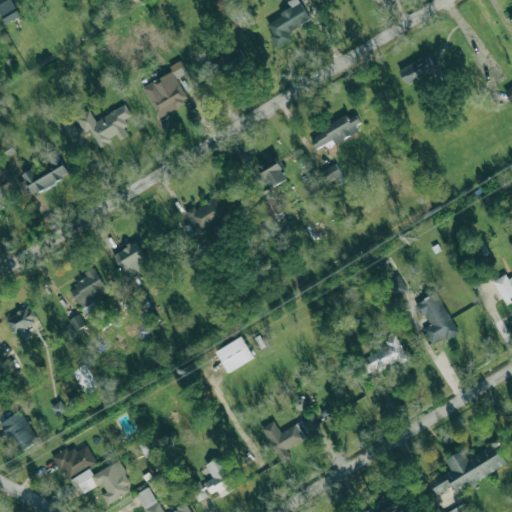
[(0,12),(6,23),(20,15),(11,0),(6,0),(0,3),(0,12)]
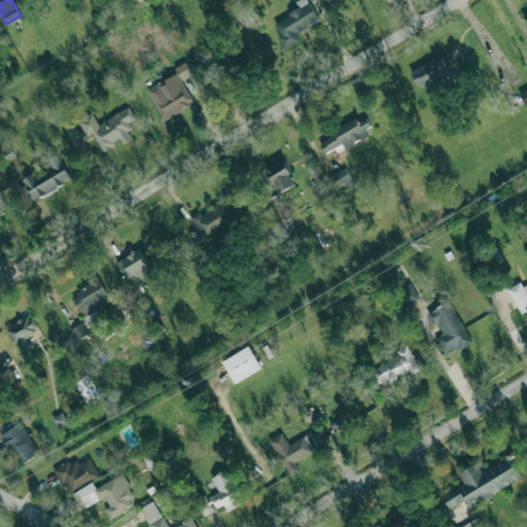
[(319,20),(307,0),(296,0),(295,1),(300,8),(273,24),(286,47),(300,39),(296,33),(319,20)]
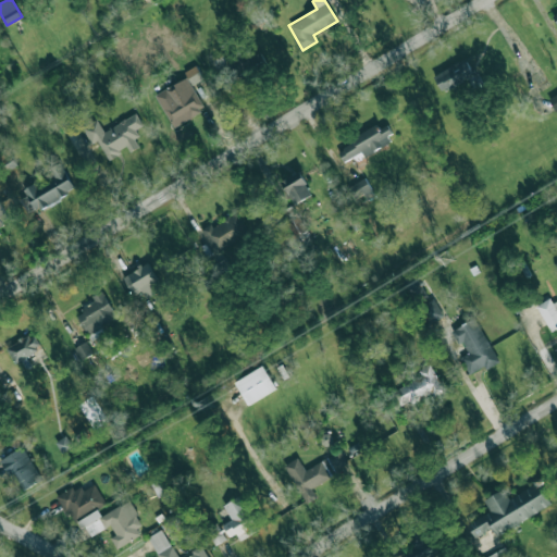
[(474,74),(466,59),(434,76),(443,91),(474,74)]
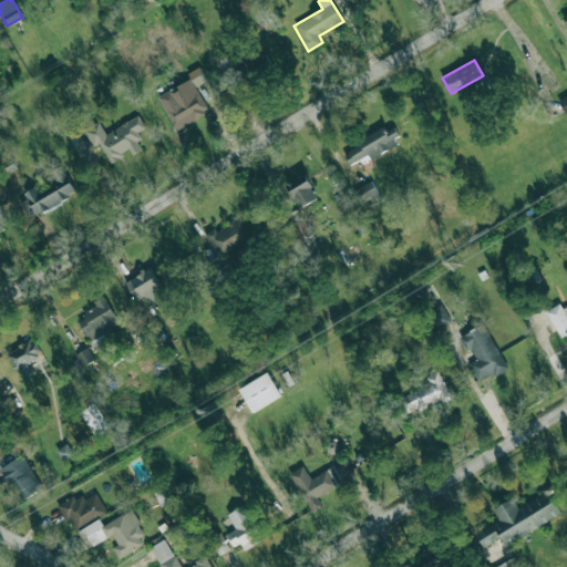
[(196,86),(207,79),(198,66),(187,73),(196,86)]
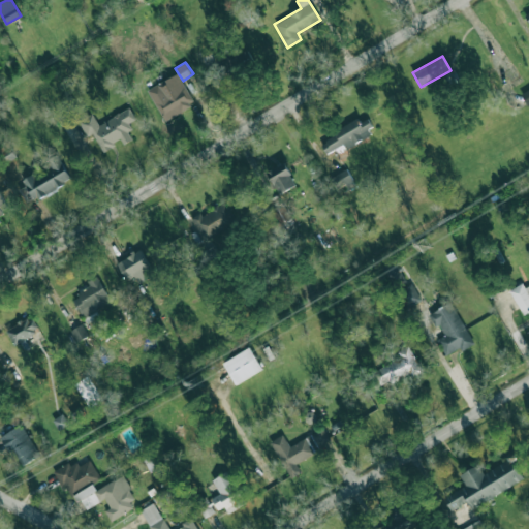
[(164,120),(194,103),(178,73),(148,90),(164,120)]
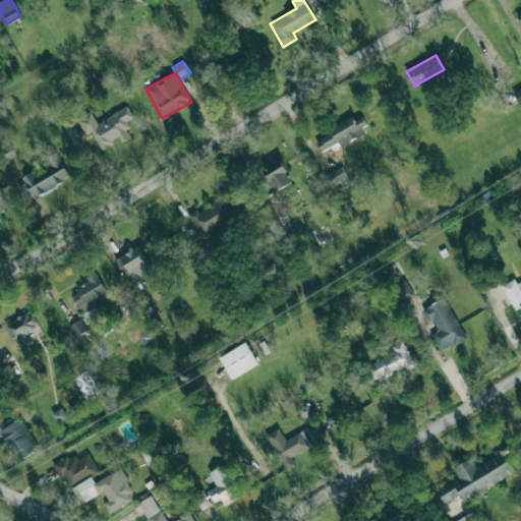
[(76,119),(88,139),(94,136),(101,149),(119,138),(122,142),(132,136),(124,122),(133,117),(127,106),(97,122),(91,111),(76,119)]
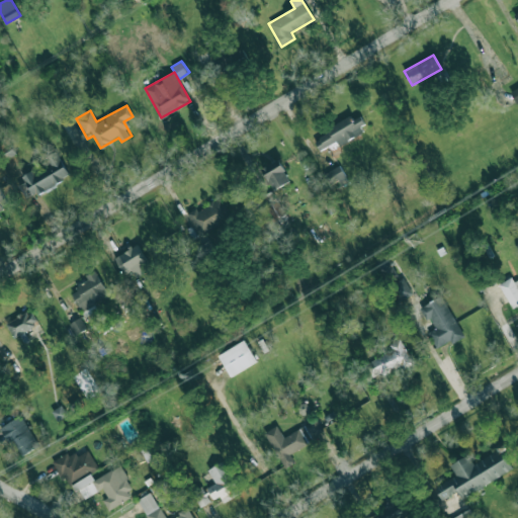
[(313,138),(319,150),(337,141),(339,146),(366,132),(357,114),(313,138)]
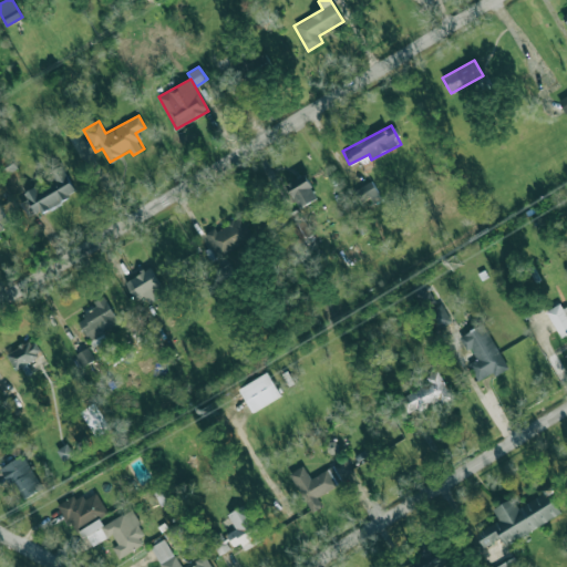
[(76,192),(61,165),(47,174),(50,179),(26,194),(38,215),(76,192)]
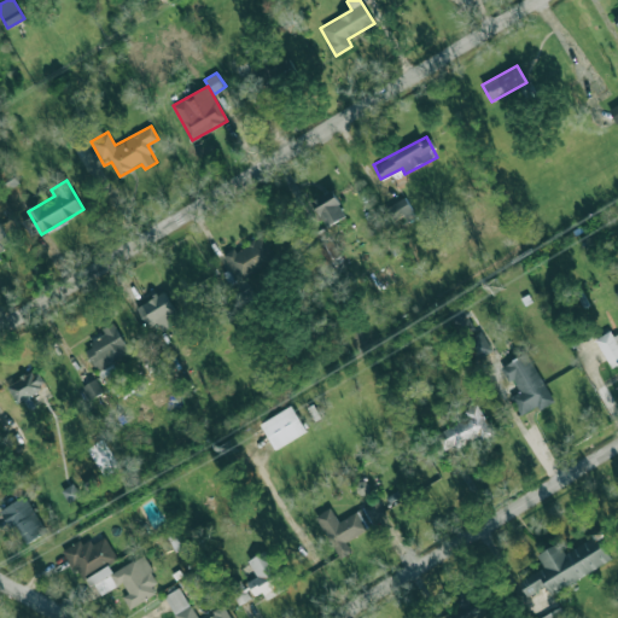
[(347,216),(333,190),(312,200),(326,227),(347,216)]
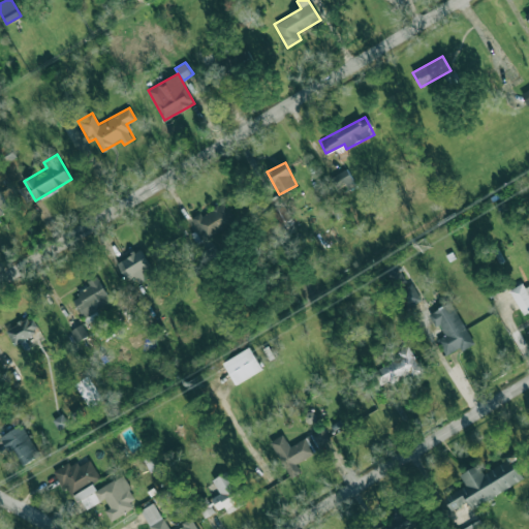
[(330,177),(336,191),(353,183),(347,168),(330,177)]
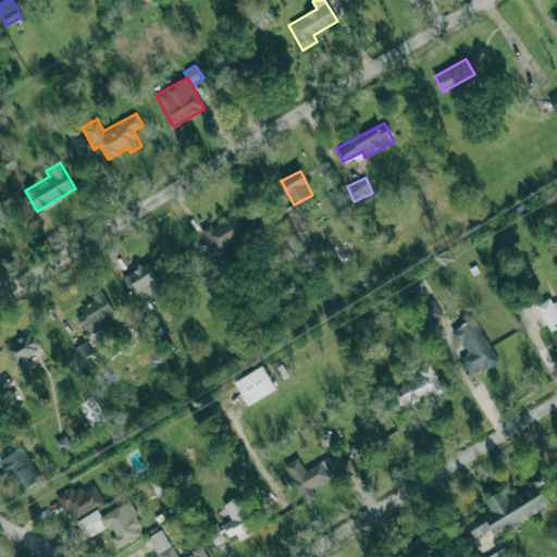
[(0,224),(9,220),(0,202),(0,224)]
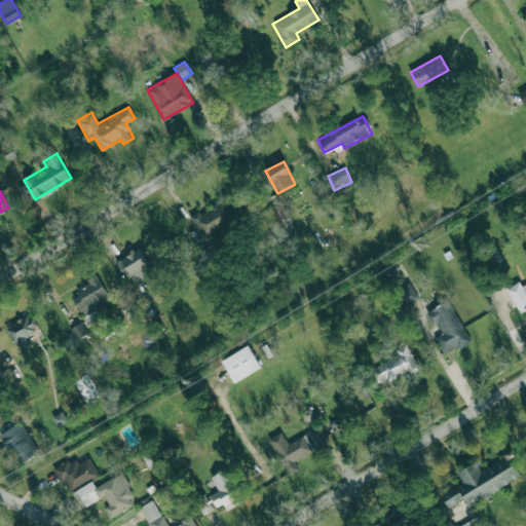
[(224,200),(190,218),(202,239),(235,221),(224,200)]
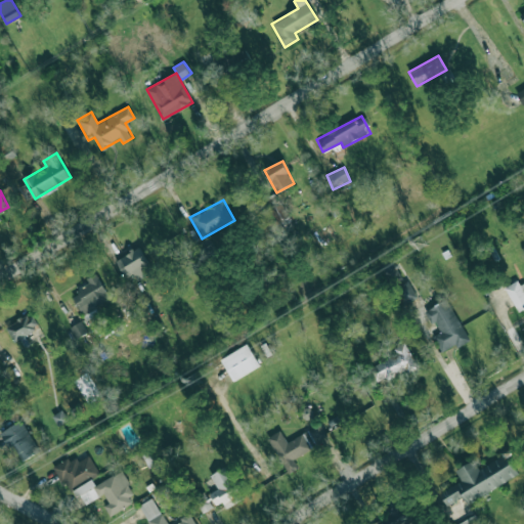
[(277,225),(290,219),(280,204),(269,210),(277,225)]
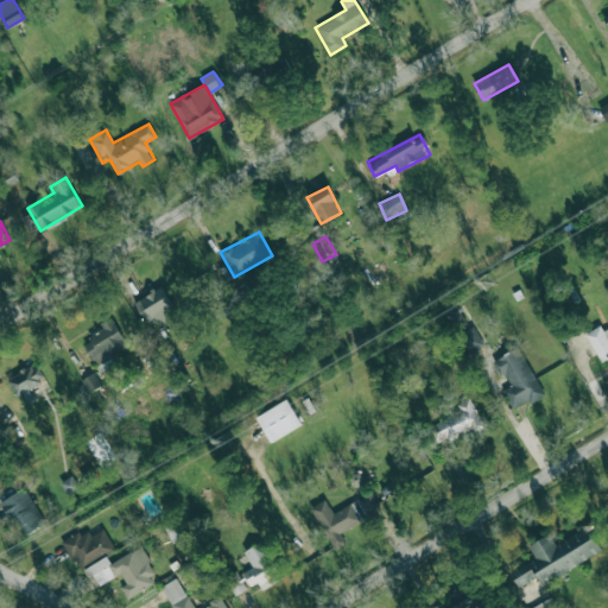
[(145,322),(154,316),(159,324),(177,315),(162,286),(134,302),(145,322)]
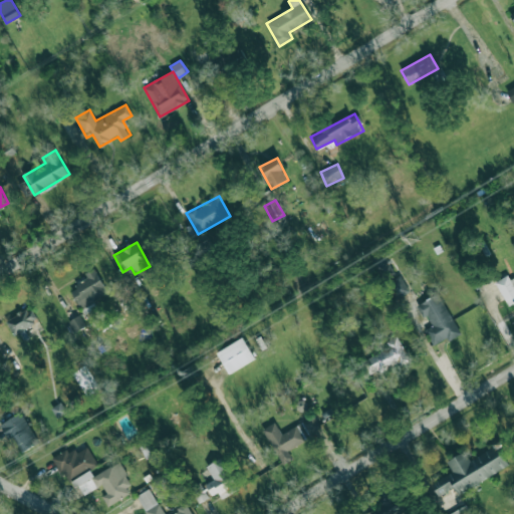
[(84,273),(87,281),(72,287),(83,312),(95,307),(93,301),(106,295),(95,268),(84,273)]
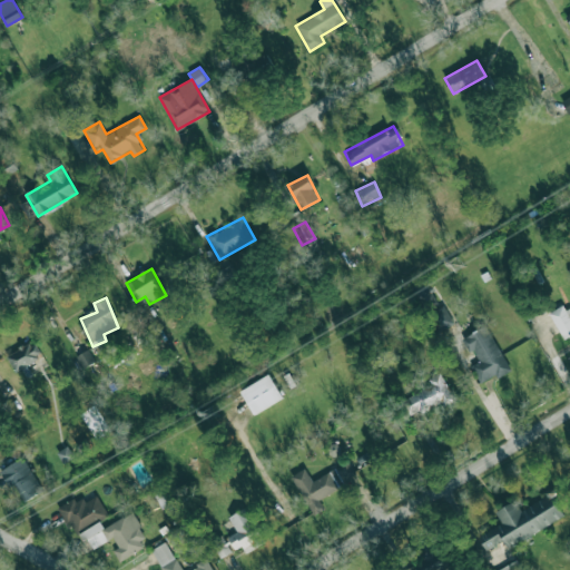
[(563,338),(569,335),(569,310),(567,312),(562,305),(549,313),(563,338)]
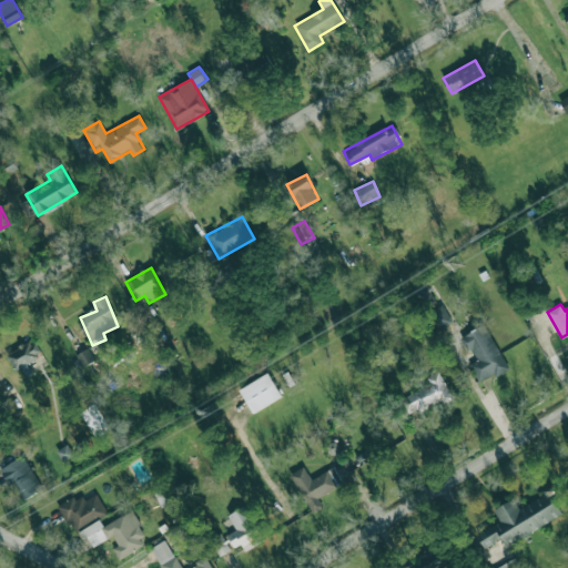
[(459,336),(466,352),(472,348),(477,359),(469,364),(479,383),(507,368),(486,324),(459,336)]
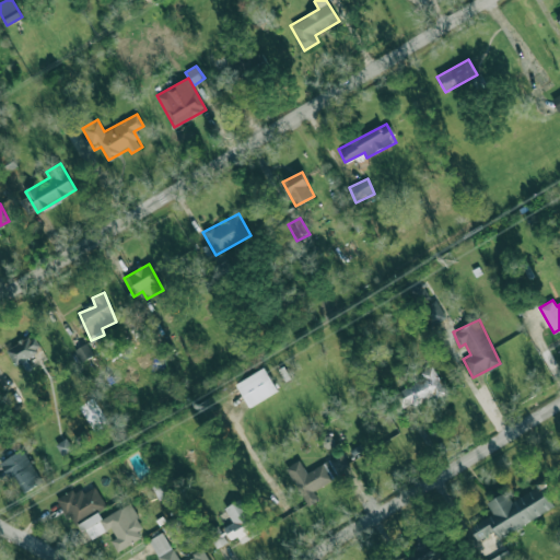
[(25,361),(23,358),(41,350),(34,335),(6,348),(14,365),(25,361)]
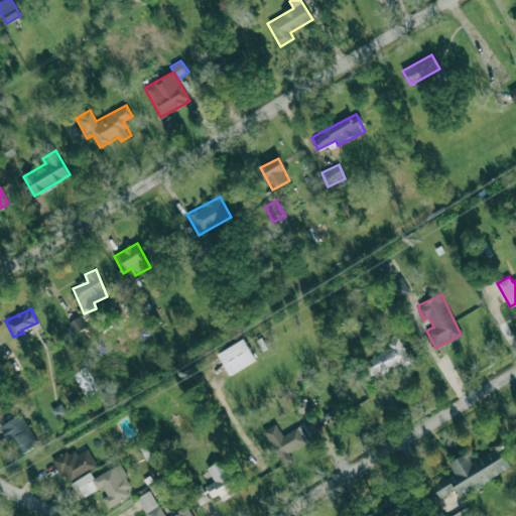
[(74,333),(85,329),(82,316),(71,320),(74,333)]
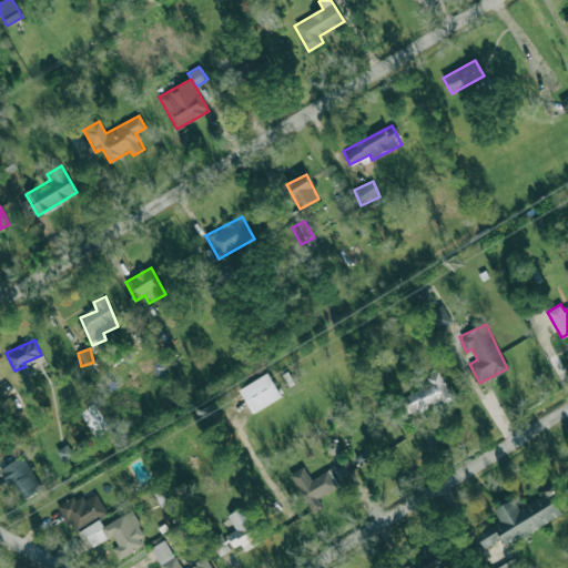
[(453,398),(437,371),(425,377),(428,383),(401,399),(411,416),(438,399),(442,405),(453,398)]
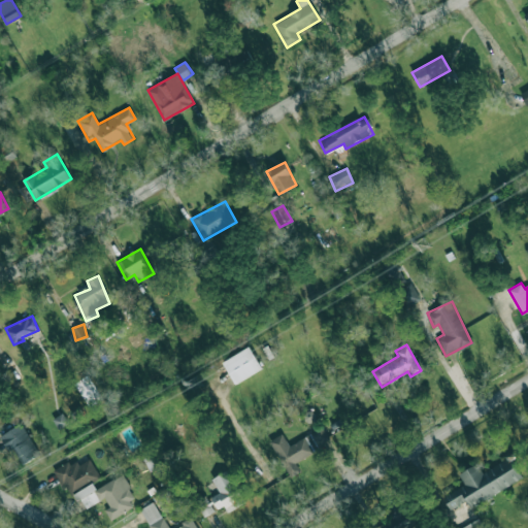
[(235,384),(262,368),(250,347),(223,362),(235,384)]
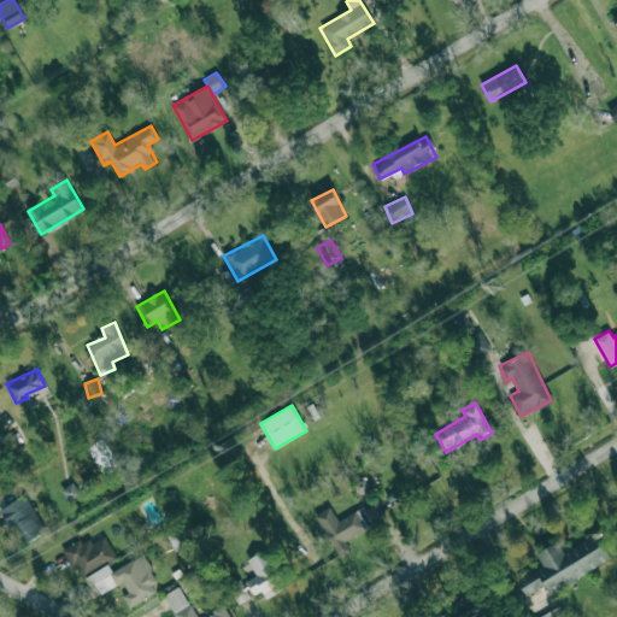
[(80,497),(75,483),(62,488),(68,501),(80,497)]
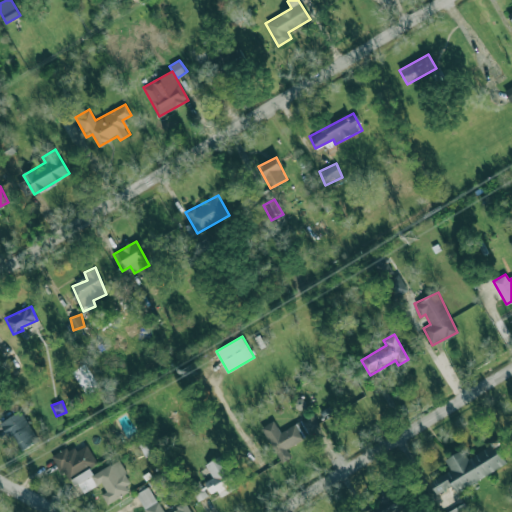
[(0,424),(0,422),(20,411),(38,440),(21,450),(12,436),(9,438),(0,424)]
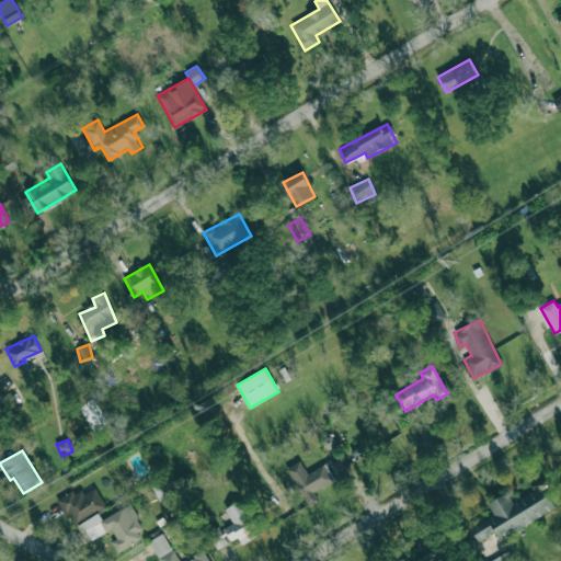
[(306,472),(300,460),(287,467),(307,507),(319,502),(313,489),(352,471),(344,455),(306,472)]
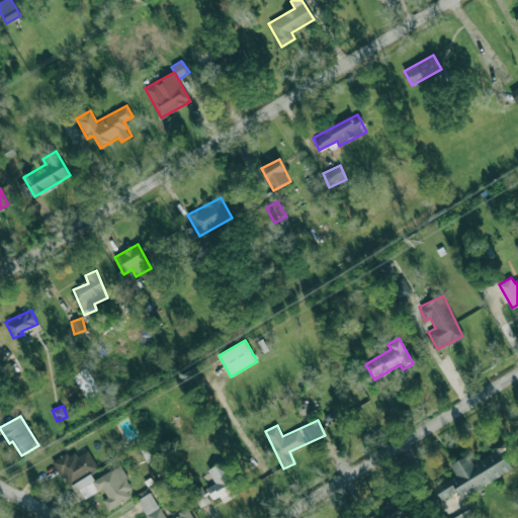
[(513,470),(502,448),(472,462),(468,455),(450,464),(456,477),(434,488),(440,500),(458,491),(461,496),(513,470)]
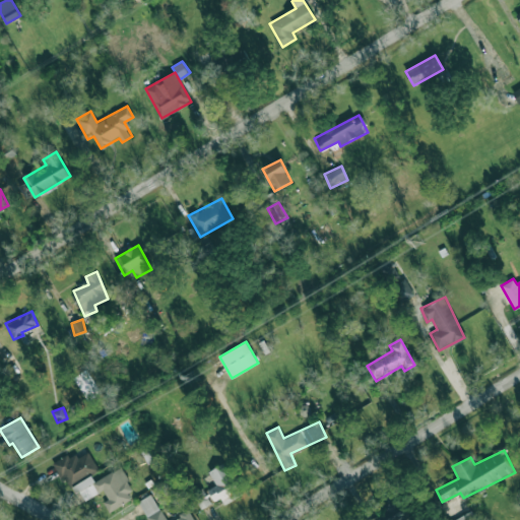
[(53,463),(62,479),(65,478),(71,489),(100,470),(88,452),(78,458),(75,454),(69,458),(67,455),(53,463)]
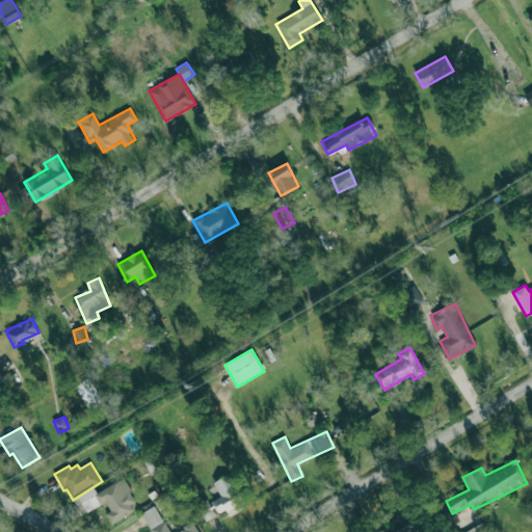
[(221,496),(212,502),(218,511),(228,506),(227,503),(241,494),(228,474),(213,483),(221,496)]
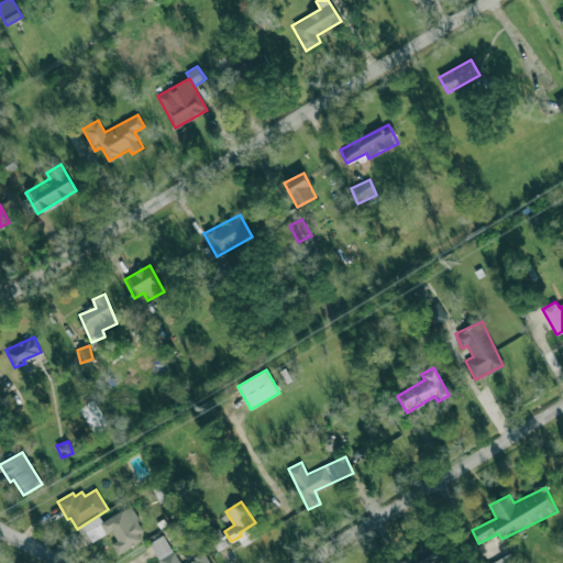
[(118,554),(146,538),(129,506),(102,521),(100,516),(79,528),(84,536),(89,533),(92,540),(111,530),(117,540),(112,543),(118,554)]
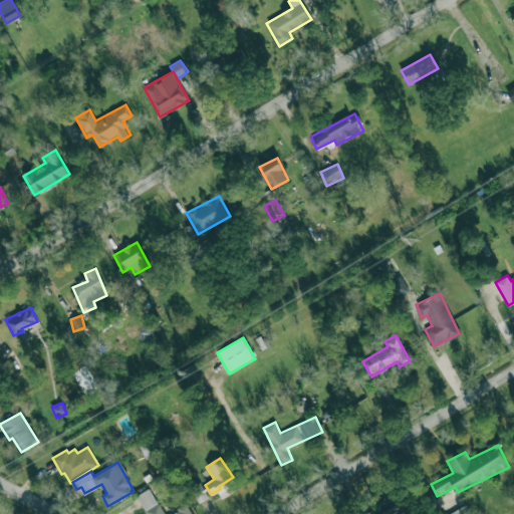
[(208,497),(200,486),(192,491),(200,503),(208,497)]
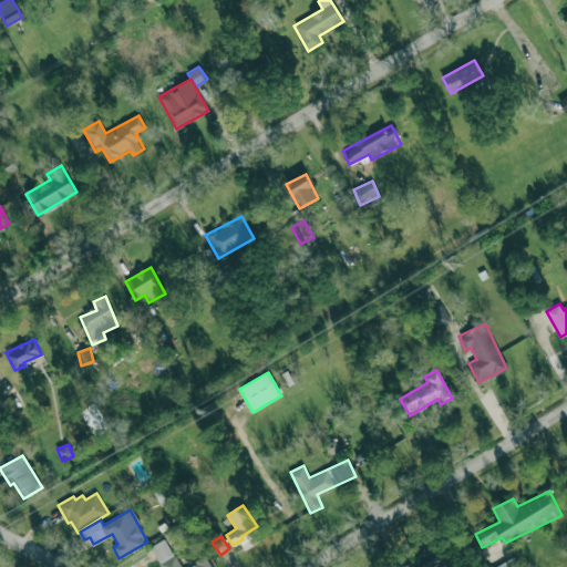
[(212,566),(205,554),(193,560),(196,565),(192,566),(181,566),(166,538),(151,546),(162,566),(212,566)]
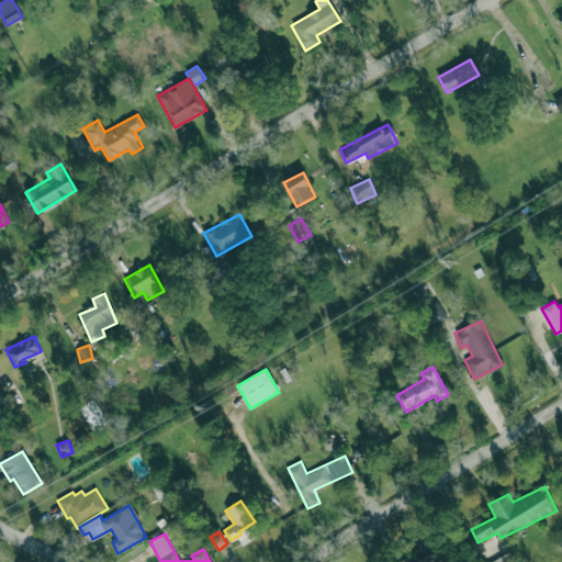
[(411,561),(441,561),(446,560),(434,538),(406,553),(411,561)]
